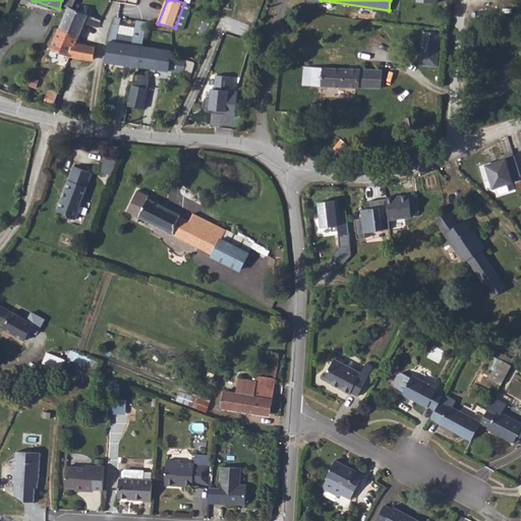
[(69,6),(51,49),(70,56),(77,41),(87,20),(99,26),(102,19),(69,6)]
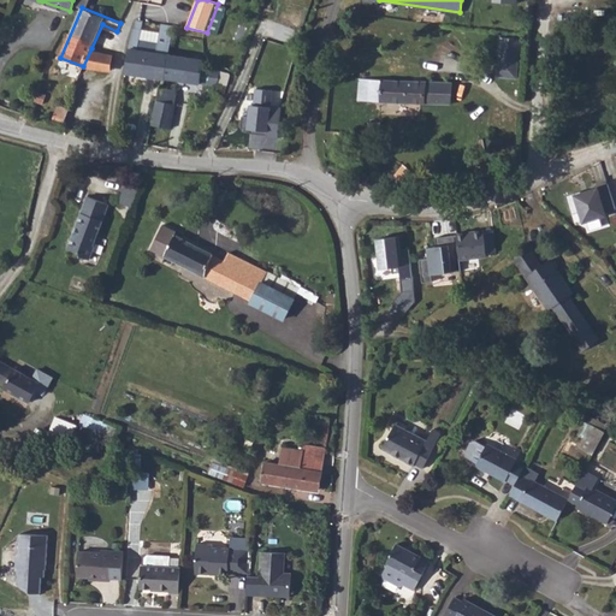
[(132,41),(132,48),(169,54),(172,36),(173,27),(164,25),(161,34),(144,31),(146,22),(138,22),(137,30),(136,30),(132,41)]
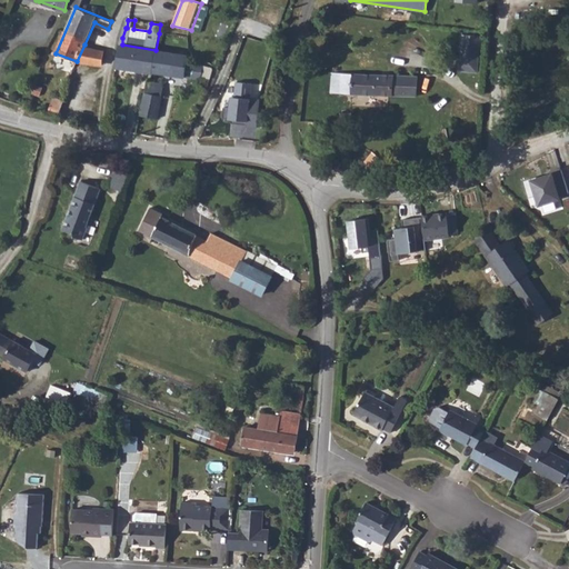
[(477,60),(462,59),(463,35),(460,35),(458,70),(477,71),(477,60)]
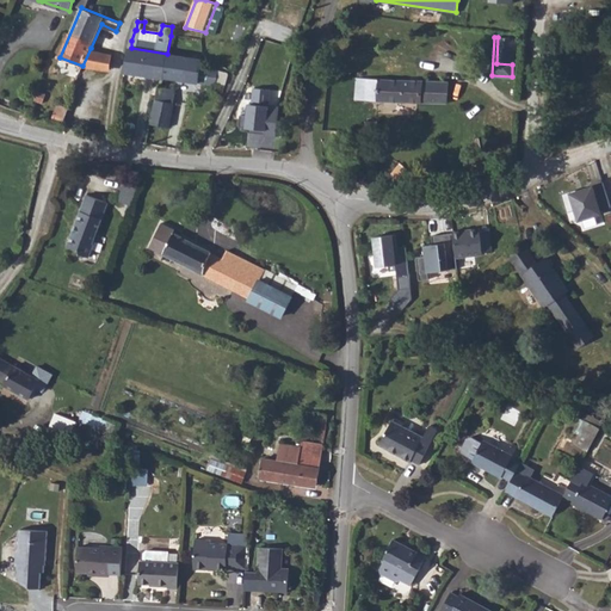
[(512,65),(514,38),(498,37),(497,63),(512,65)]
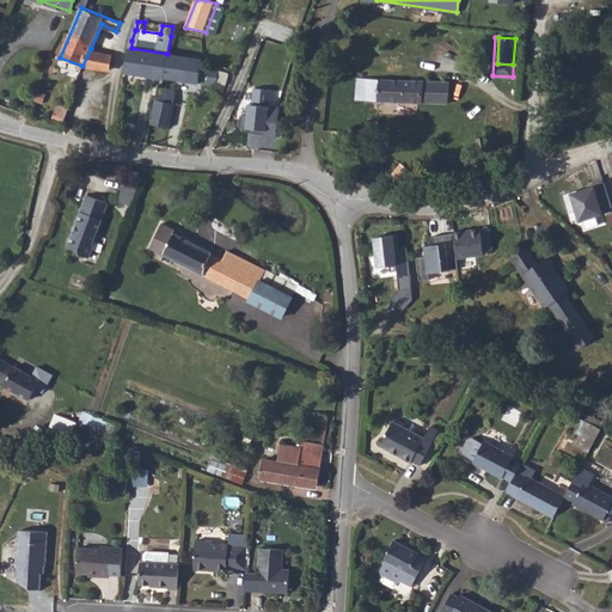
[(91,48),(83,66),(110,71),(111,55),(91,48)]
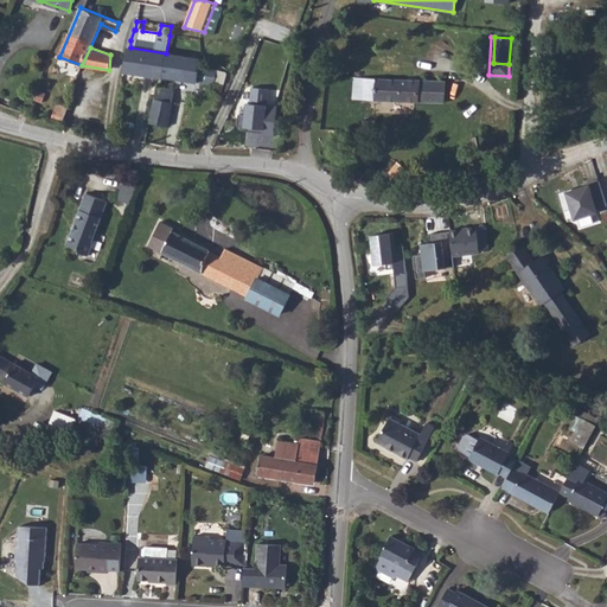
[(127,48),(123,72),(164,77),(166,53),(131,48),(127,48)]
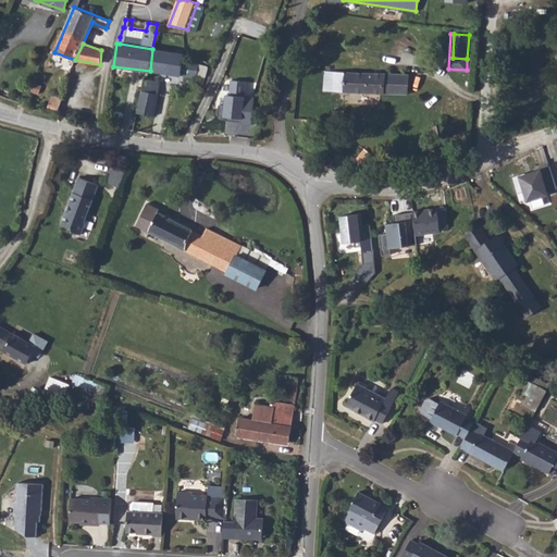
[(152,49),(150,71),(185,77),(196,82),(198,77),(206,77),(207,66),(189,62),(190,54),(178,52),(152,49)]
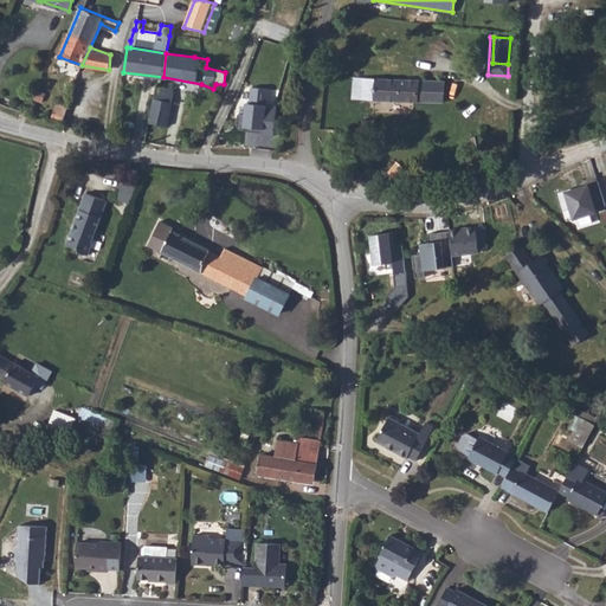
[(362,101),(374,100),(375,78),(362,78),(362,101)]
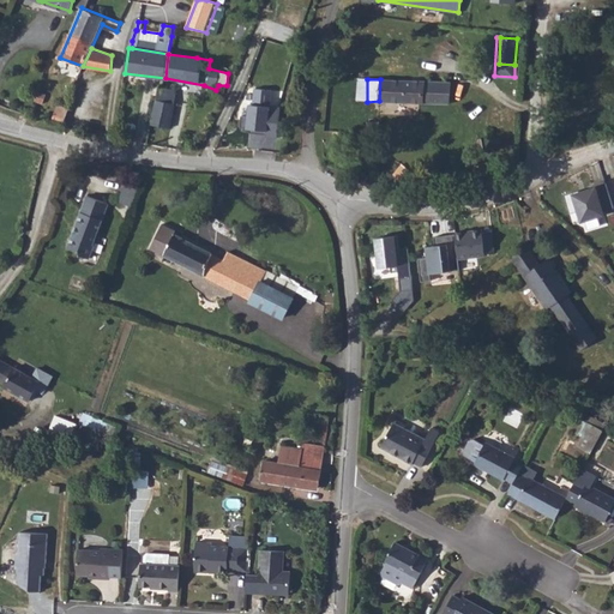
[(380,79),(379,101),(449,103),(450,83),(380,79)]
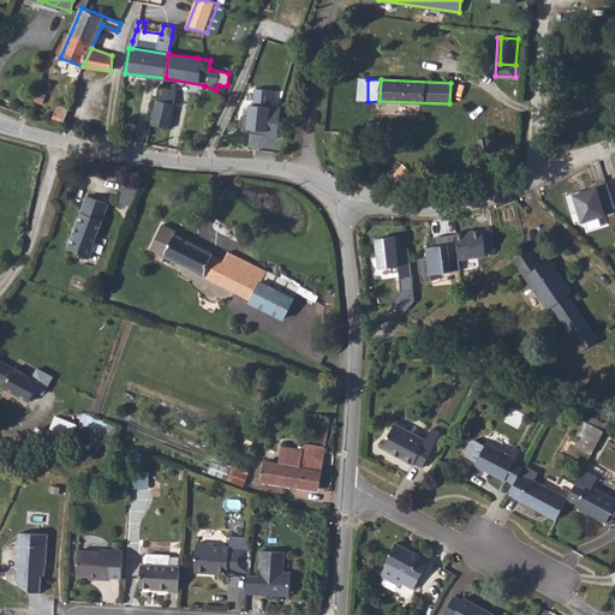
[(159,93),(157,100),(175,103),(177,93),(165,90),(160,89),(159,93)]
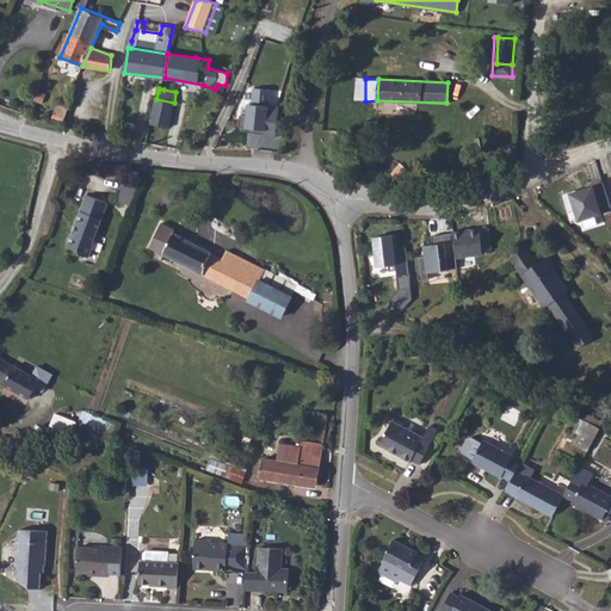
[(271,133),(273,91),(255,88),(254,105),(251,105),(250,131),(271,133)]
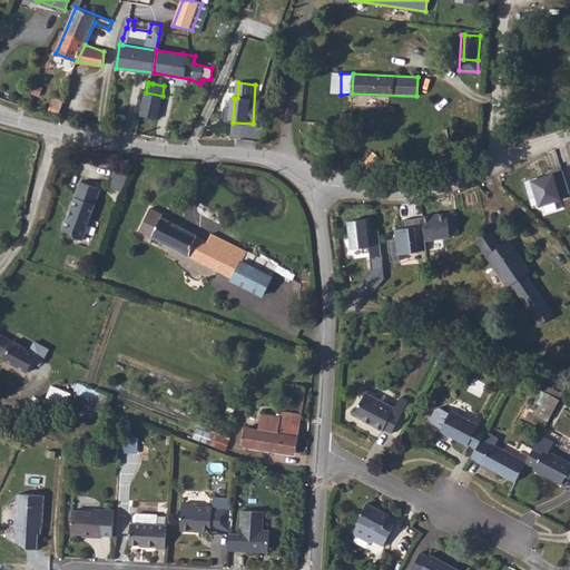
[(146,92),(140,118),(158,120),(163,96),(146,92)]
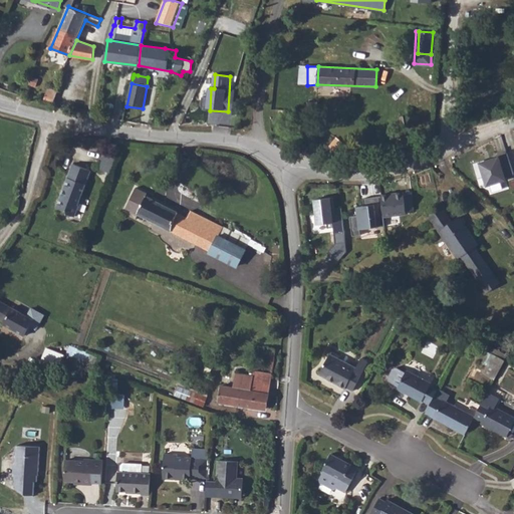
[(54,101),(58,89),(49,86),(45,98),(54,101)]
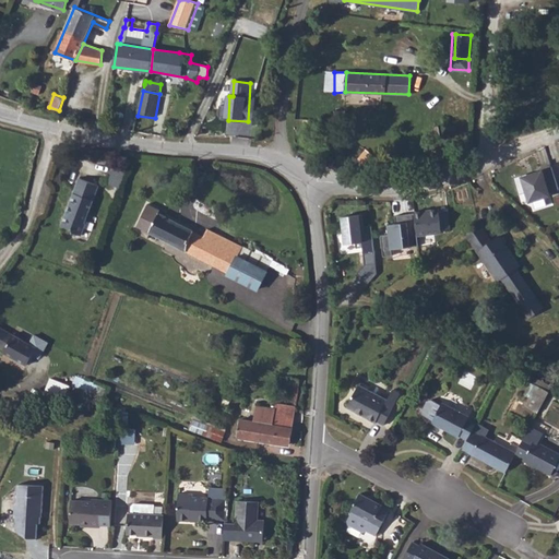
[(345,110),(334,110),(334,121),(346,121),(345,110)]
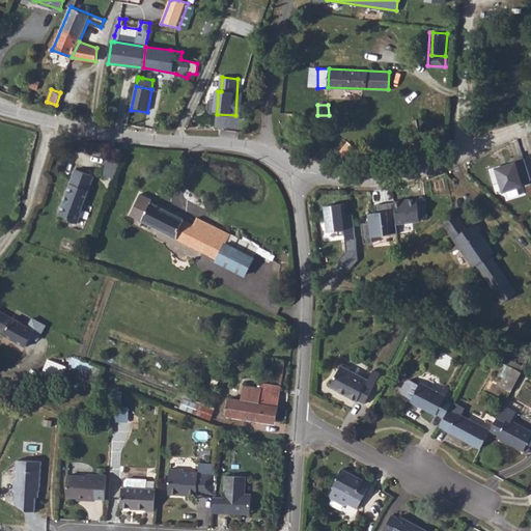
[(344,161),(346,165),(352,167),(353,163),(355,164),(360,161),(365,154),(347,140),(340,149),(347,157),(344,161)]
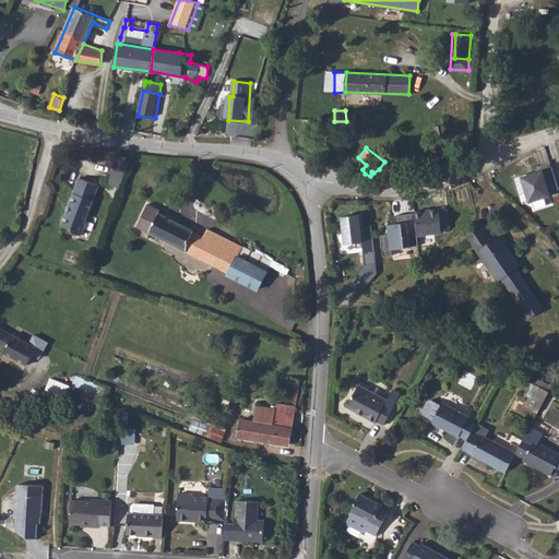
[(120,186),(127,168),(115,164),(108,182),(120,186)]
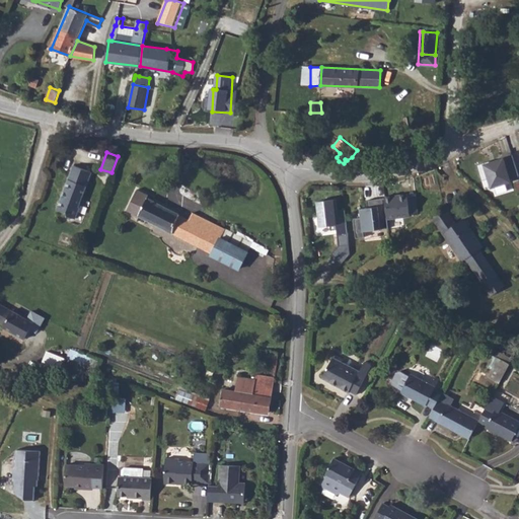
[(518,177),(518,171),(513,155),(479,165),(485,181),(492,178),(495,189),(515,182),(515,179),(518,177)]
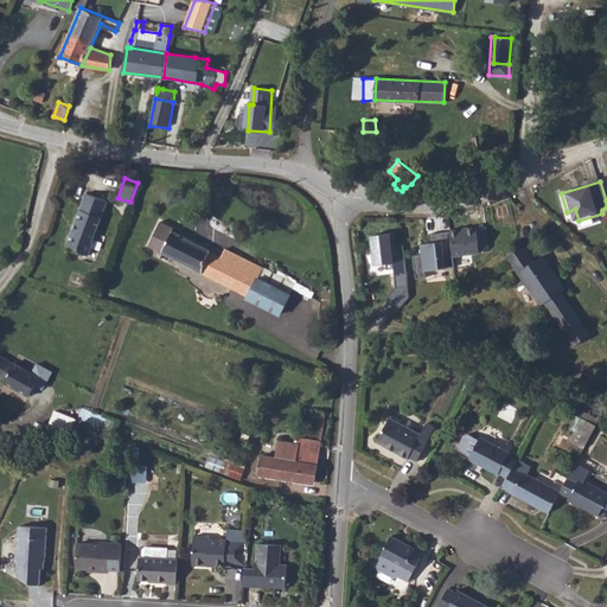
[(71,229),(66,241),(72,243),(77,244),(80,248),(89,253),(95,238),(91,236),(107,198),(88,191),(82,205),(82,206),(78,216),(78,217),(75,228),(71,229)]
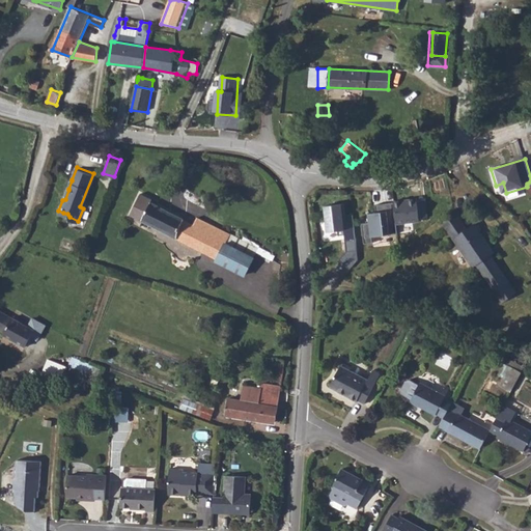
[(139,193),(129,216),(245,275),(256,248),(197,218),(193,225),(160,207),(161,204),(139,193)]
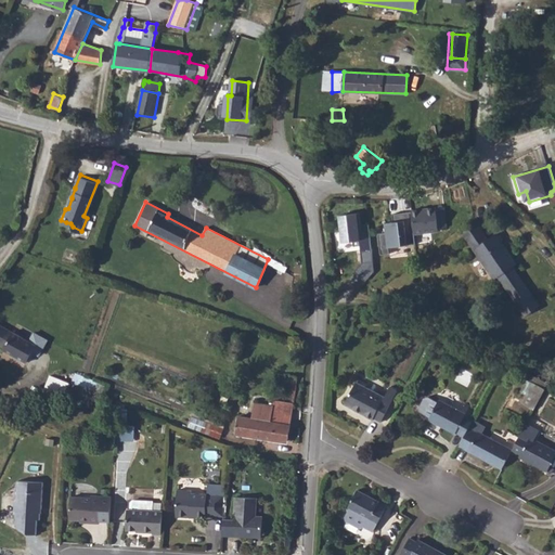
[(438,209),(414,211),(416,235),(441,232),(438,209)]
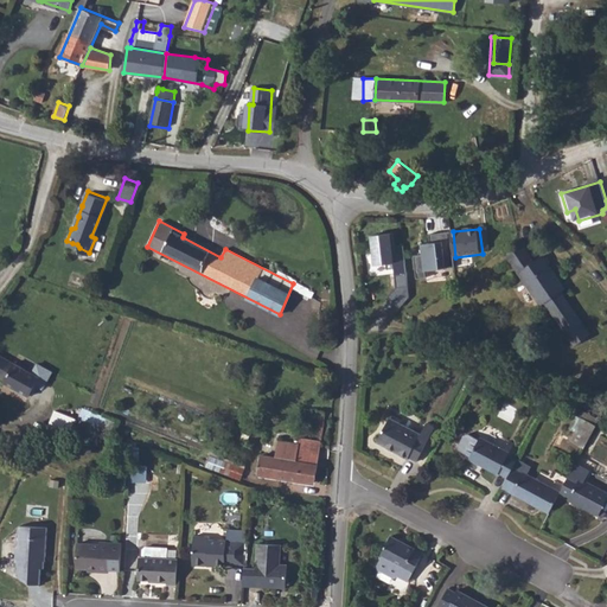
[(396,232),(372,236),(377,267),(408,264),(406,247),(398,247),(396,232)]
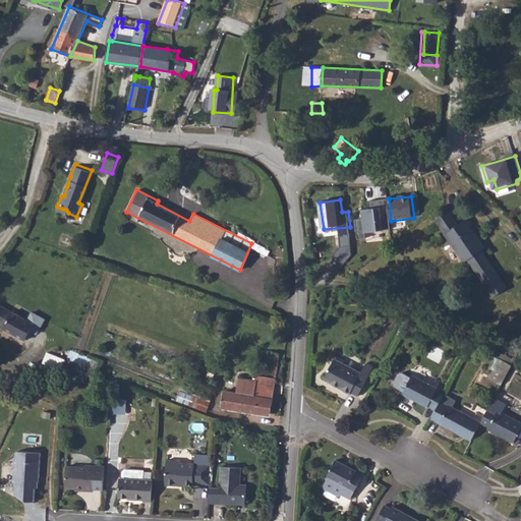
[(381,206),(362,209),(364,232),(384,229),(381,206)]
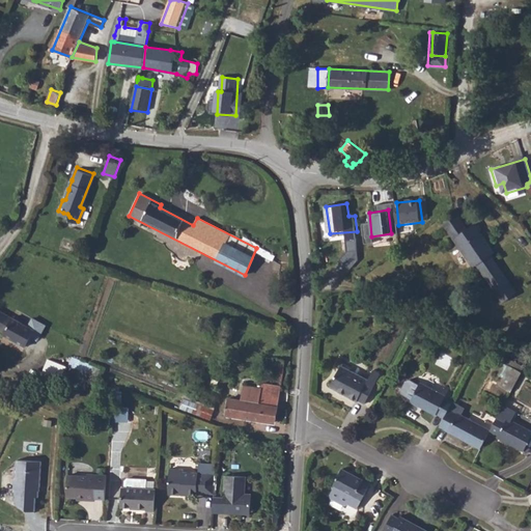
[(442,220),(448,226),(462,217),(456,210),(442,220)]
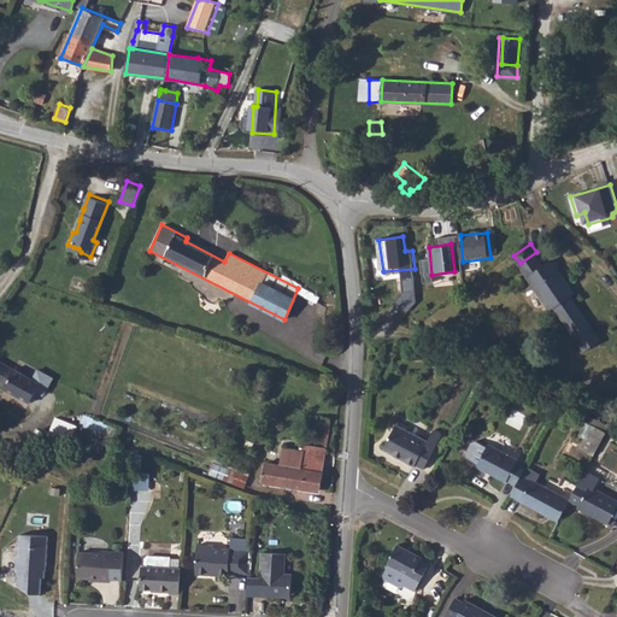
[(536,252),(521,263),(550,309),(554,306),(583,350),(600,339),(571,295),(576,292),(554,259),(545,264),(536,252)]
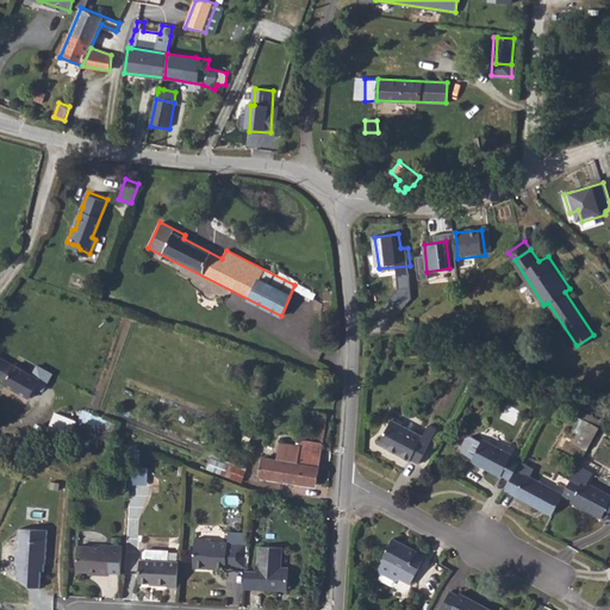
[(0,355),(0,377),(5,379),(4,383),(30,397),(32,393),(35,394),(39,386),(43,388),(53,371),(38,363),(33,373),(0,355)]
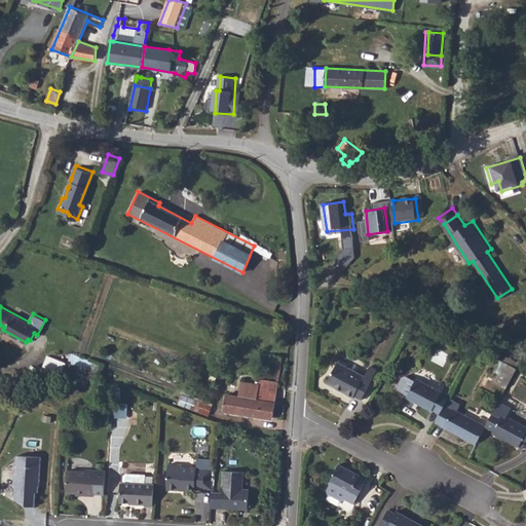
[(339,358),(328,379),(354,393),(355,391),(363,396),(372,377),(365,374),(365,371),(339,358)]
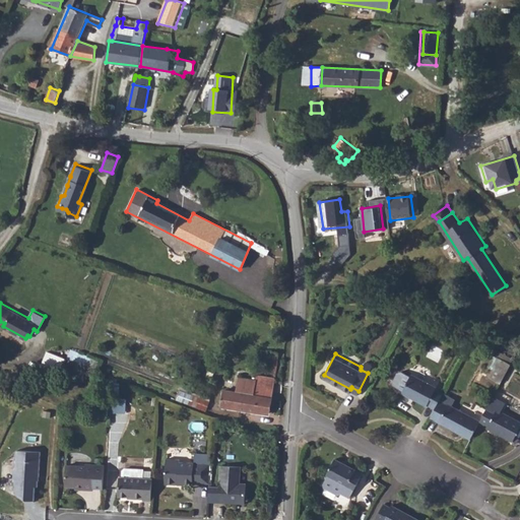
[(494,368),(491,378),(504,382),(511,362),(493,356),(490,367),(494,368)]
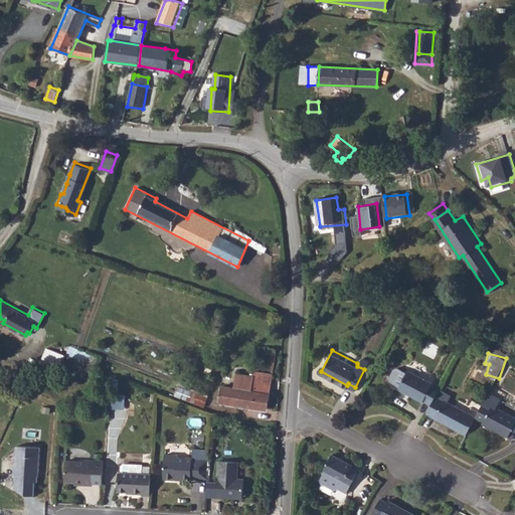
[(423,395),(431,399),(435,392),(440,384),(427,377),(427,374),(408,365),(407,367),(398,362),(395,363),(389,373),(390,376),(399,381),(398,383),(421,396),(423,395)]
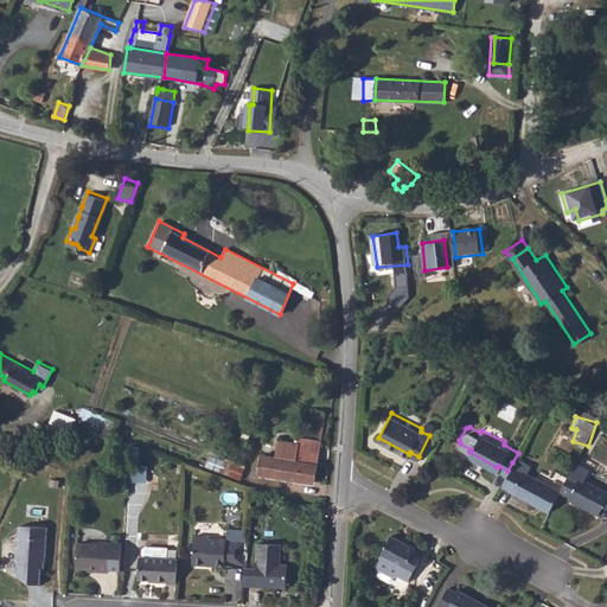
[(299,443),(298,448),(319,453),(321,442),(300,439),(299,443)]
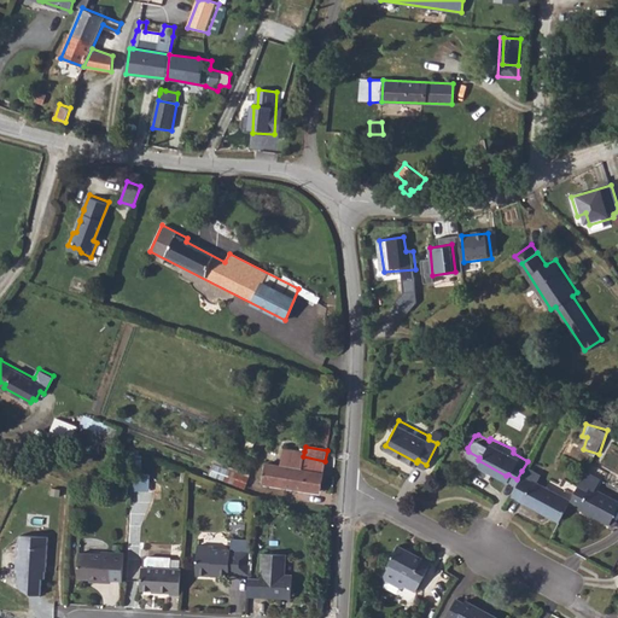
[(325,461),(303,456),(304,452),(283,449),(280,466),(266,464),(262,483),(321,494),(325,461)]
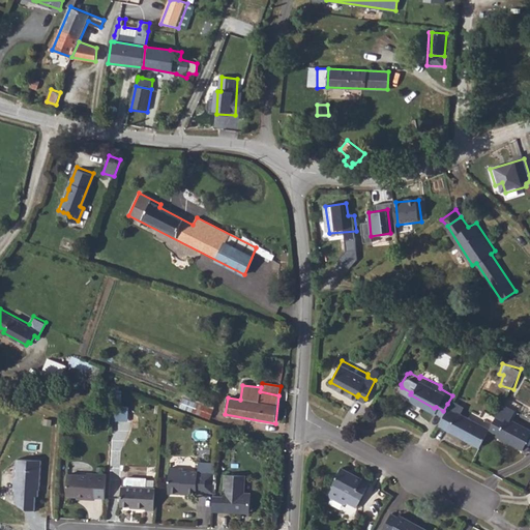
[(180,406),(211,418),(215,406),(184,394),(180,406)]
